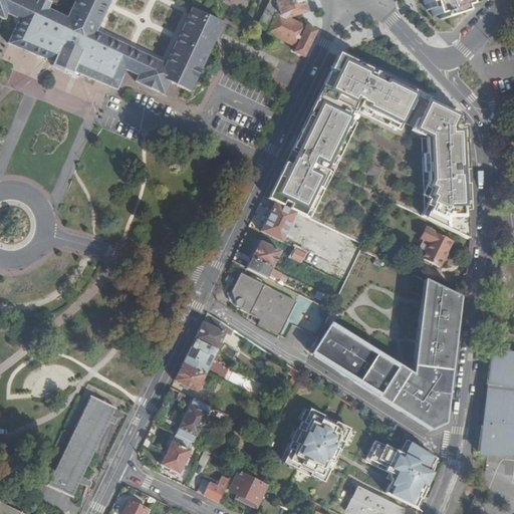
[(31,0),(0,0),(0,17),(5,19),(7,13),(17,18),(8,40),(7,42),(53,61),(51,65),(73,74),(74,71),(117,89),(125,69),(138,74),(135,81),(168,96),(173,83),(184,88),(191,92),(218,34),(224,22),(192,7),(191,8),(178,35),(165,62),(132,47),(96,31),(110,0),(74,0),(67,17),(60,14),(31,0)]
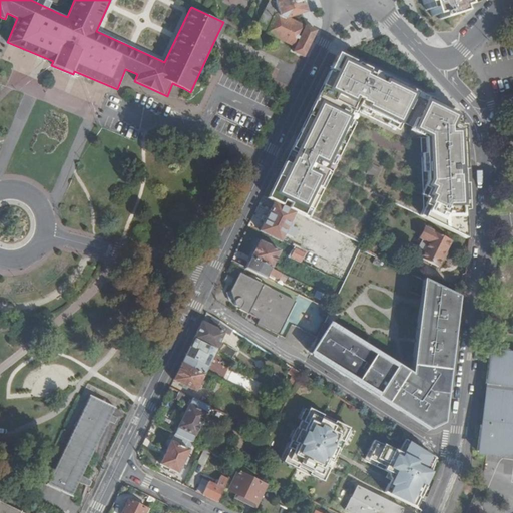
[(251,27),(271,37),(271,39),(290,49),(288,53),(299,58),(311,32),(301,26),(301,28),(283,19),(302,12),(298,0),(263,0),(265,1),(251,27)]
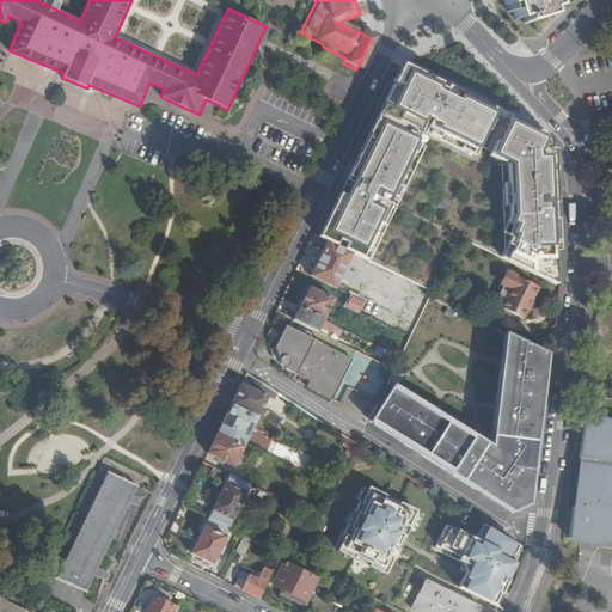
[(522,23),(545,17),(544,11),(561,6),(557,0),(503,0),(506,6),(510,5),(515,20),(521,18),(522,23)]
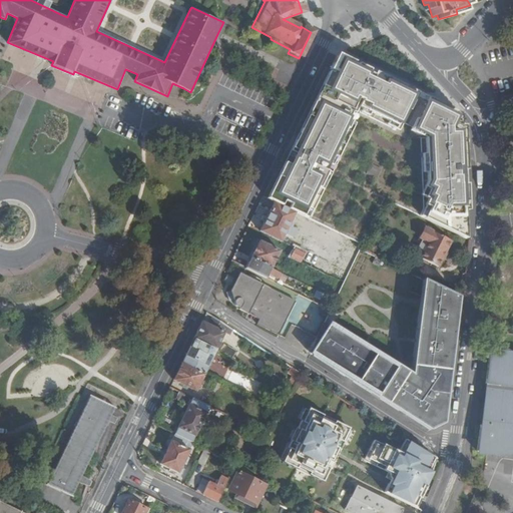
[(262,190),(306,210),(345,116),(388,135),(415,88),(331,49),(262,190)]
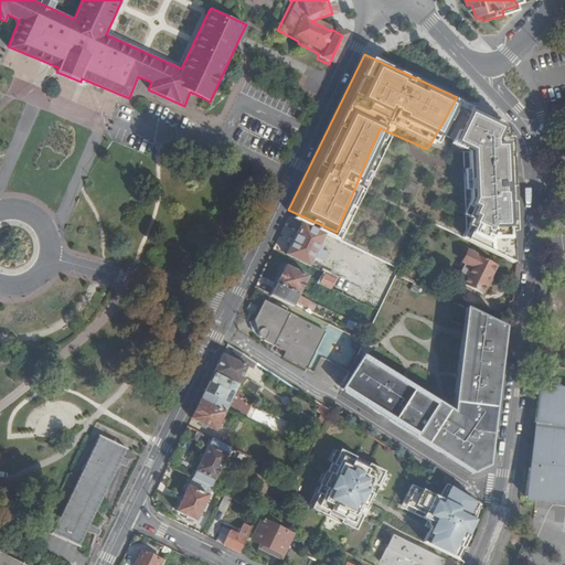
[(507,128),(459,103),(436,148),(444,150),(449,241),(511,272),(507,128)]
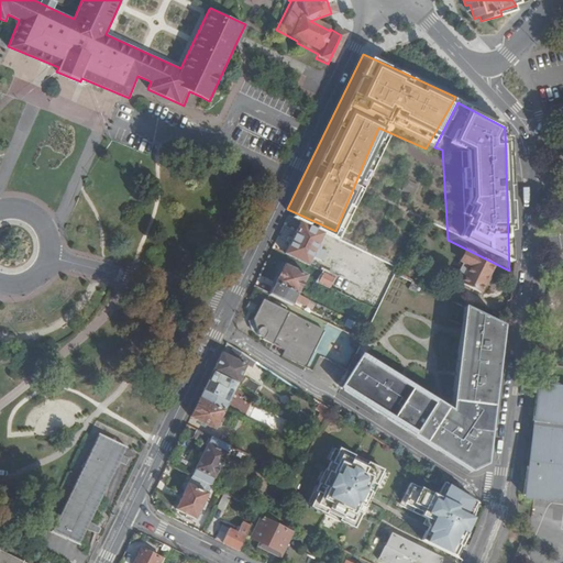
[(256,188),(265,192),(269,183),(261,178),(258,183),(256,188)]
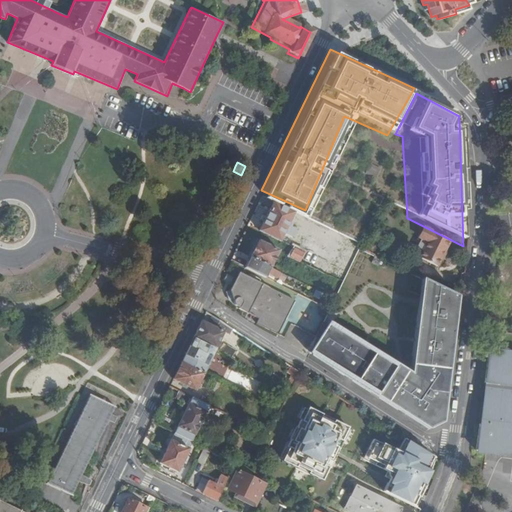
[(294,212),(272,202),(267,213),(259,230),(280,240),(284,232),(292,236),(296,228),(288,224),(294,212)]
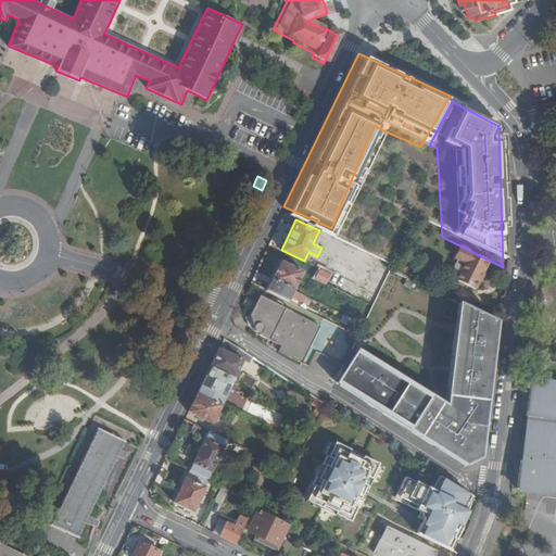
[(479,293),(492,264),(466,252),(459,264),(468,267),(460,285),(479,293)]
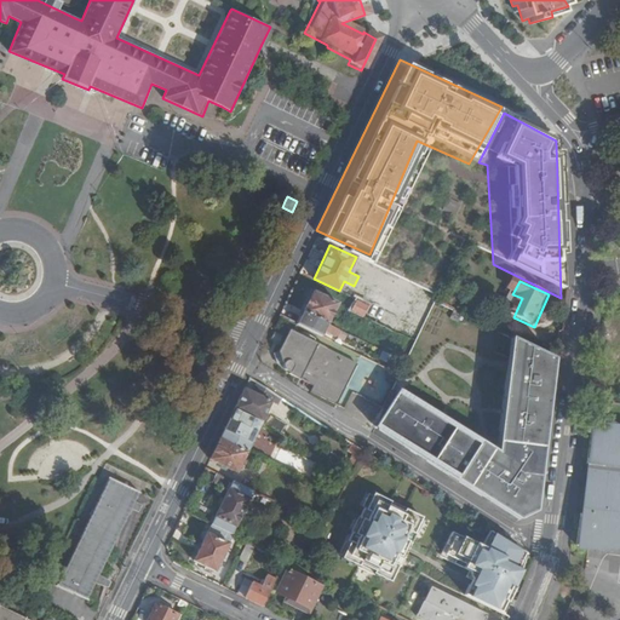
[(310,290),(300,310),(304,311),(328,323),(339,304),(310,290)]
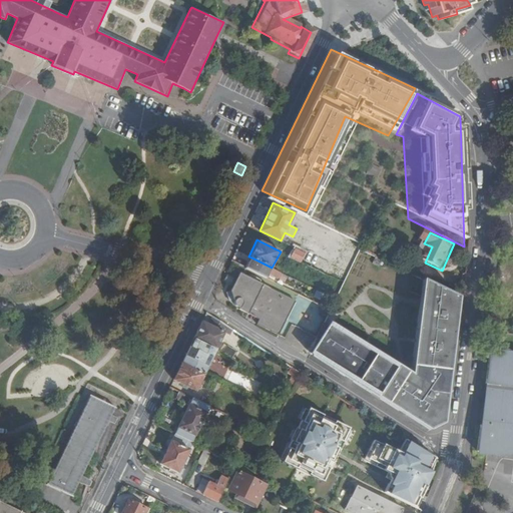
[(305,252),(301,250),(295,247),(291,257),(301,262),(305,252)]
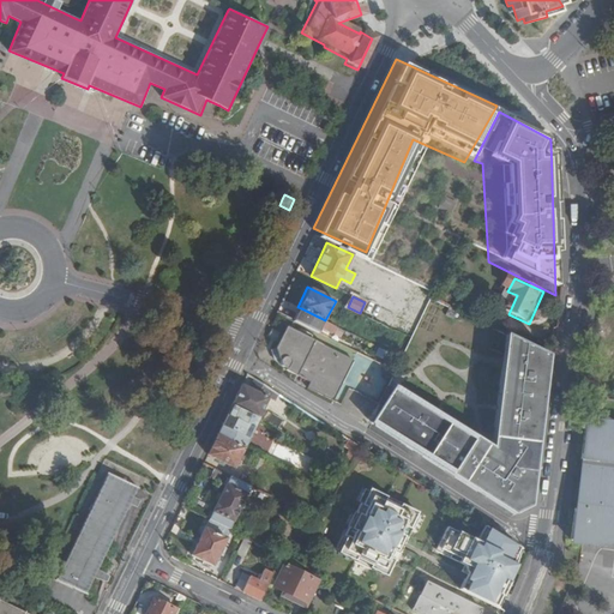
[(463,320),(427,304),(419,323),(431,329),(426,337),(451,348),(463,320)]
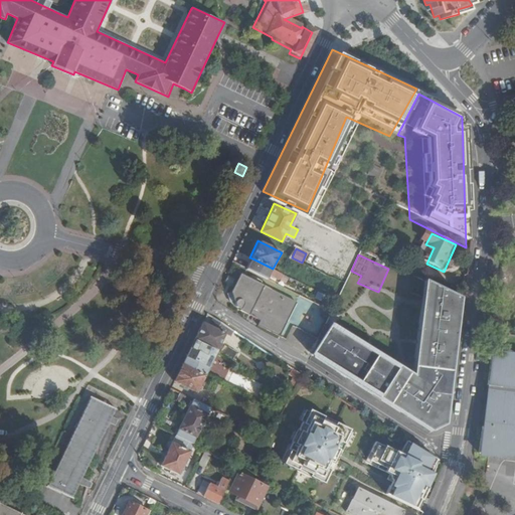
[(252,259),(247,268),(269,279),(271,275),(281,280),(284,275),(273,269),(252,259)]
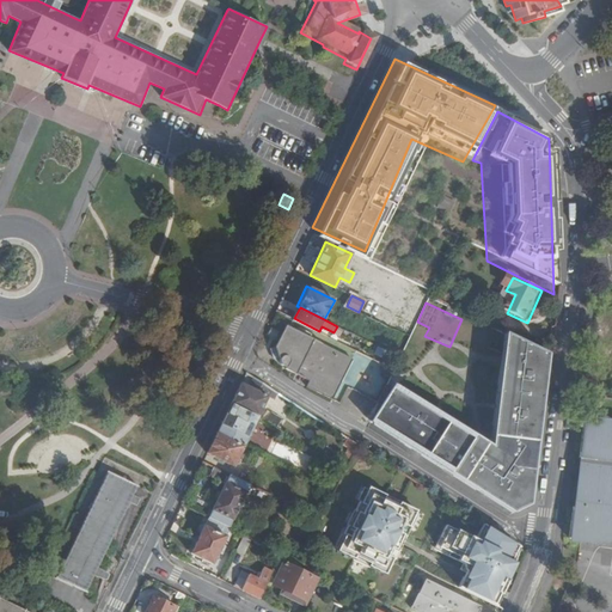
[(279,346),(279,347),(274,347),(276,356),(280,355),(282,360),(281,361),(282,363),(283,366),(288,368),(287,369),(311,381),(308,387),(334,401),(354,360),(287,328),(279,346)]
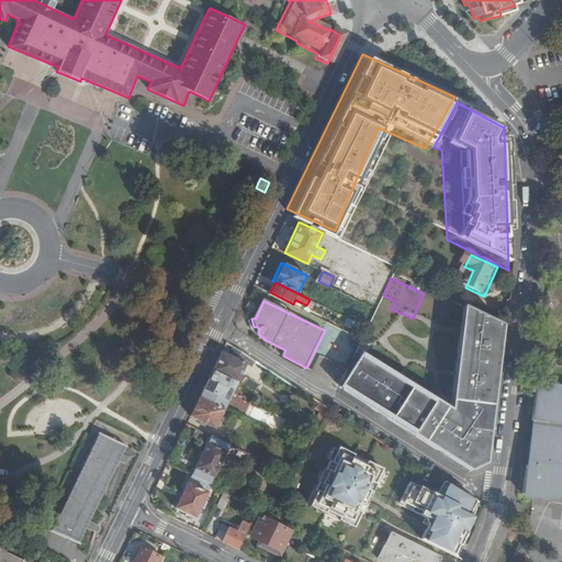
[(499,317),(458,301),(447,398),(351,349),(326,385),(470,462),(482,457),(499,317)]
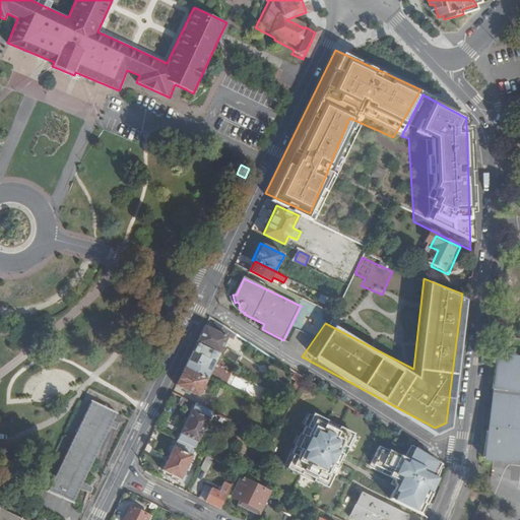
[(519,331),(519,306),(512,305),(509,330),(519,331)]
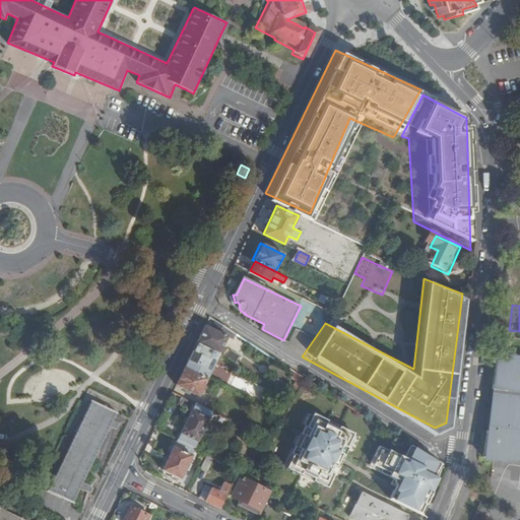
[(211,328),(204,325),(196,341),(218,353),(226,336),(233,339),(235,334),(214,321),(211,328)]
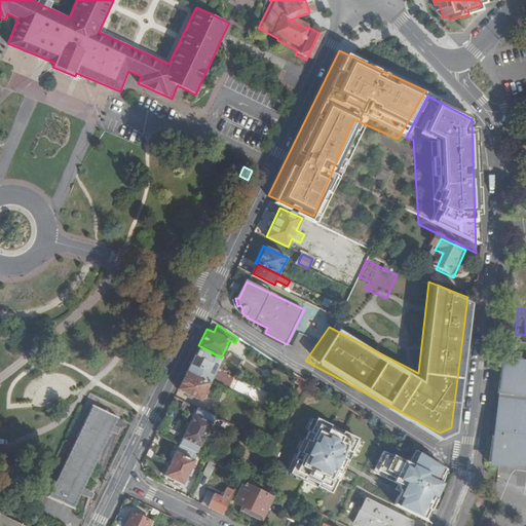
[(221,358),(198,345),(186,371),(209,382),(221,358)]
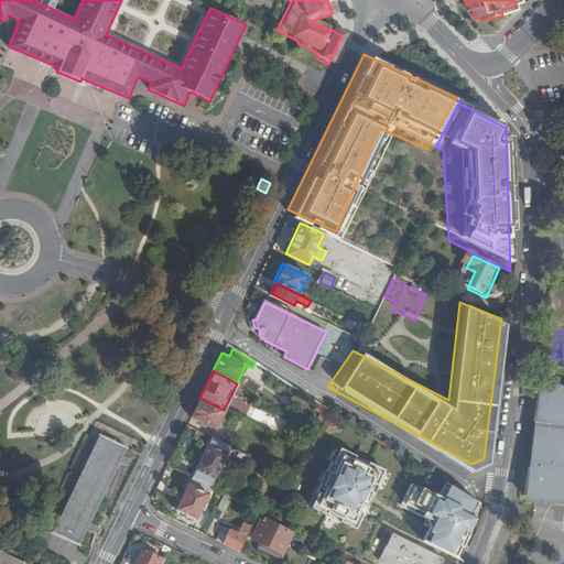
[(520,496),(563,500),(563,387),(537,382),(531,421),(524,467),(520,496)]
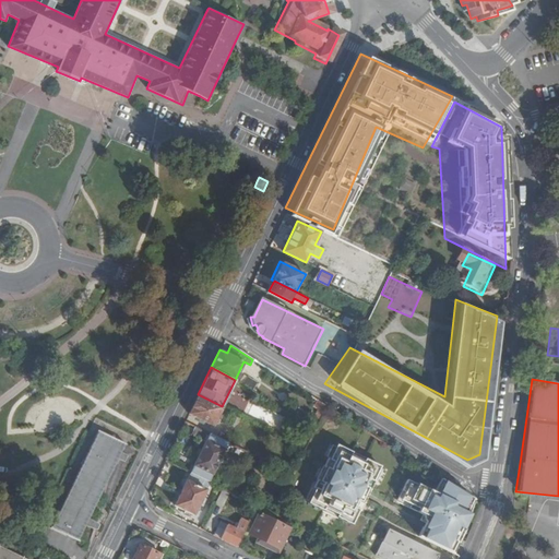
[(222,406),(198,394),(188,413),(213,426),(222,406)]
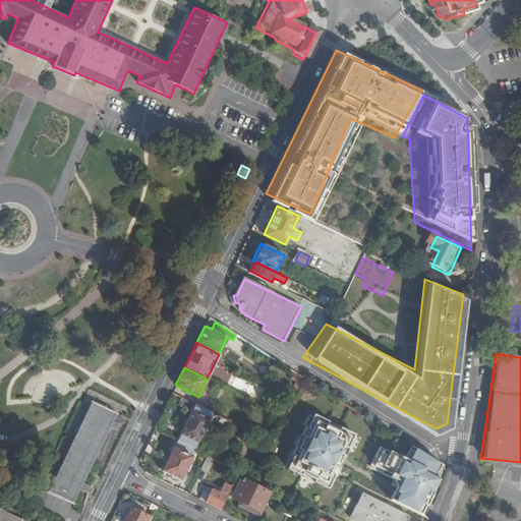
[(84,483),(112,429),(118,432),(121,426),(115,423),(119,415),(94,402),(48,493),(74,506),(81,491),(92,496),(95,490),(84,483)]
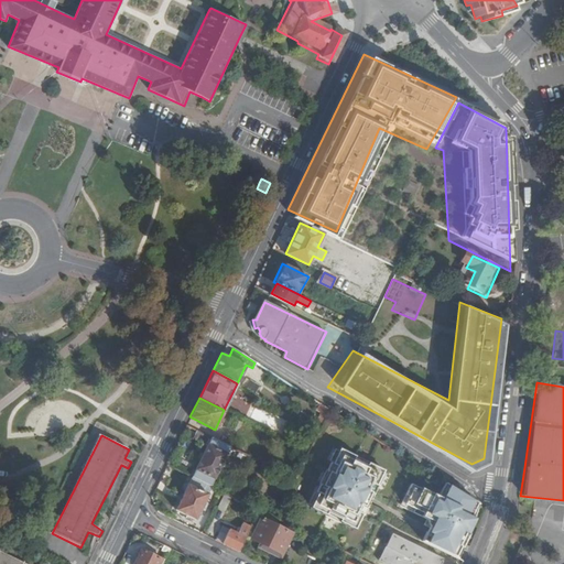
[(229,446),(210,437),(192,476),(210,485),(229,446)]
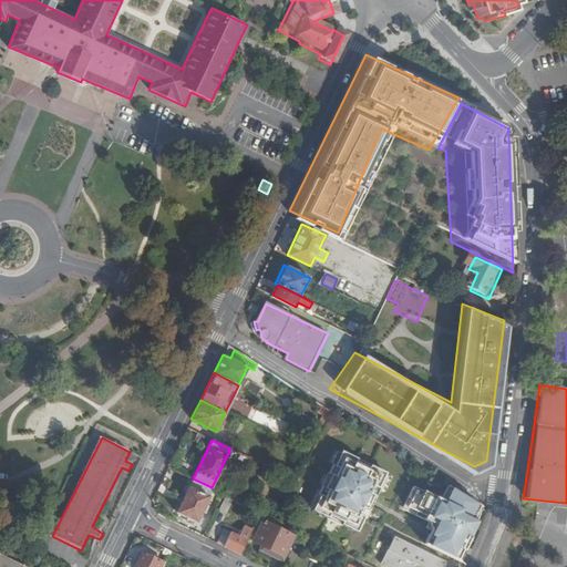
[(319,495),(312,509),(328,517),(329,514),(342,521),(341,524),(357,532),(364,516),(366,517),(370,509),(367,508),(373,494),(377,496),(380,487),(379,487),(385,473),(370,465),(369,467),(356,461),(357,459),(341,451),(333,465),(332,464),(328,472),(331,474),(325,487),(322,486),(318,494),(319,495)]
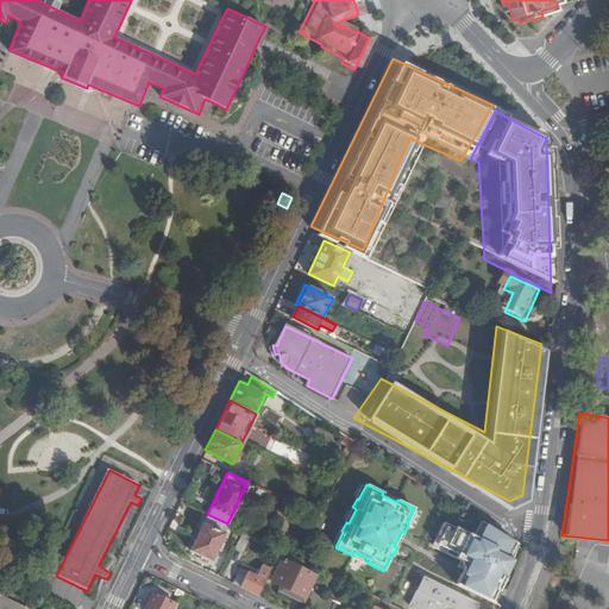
[(227,523),(207,514),(189,550),(209,560),(227,525),(227,523)]
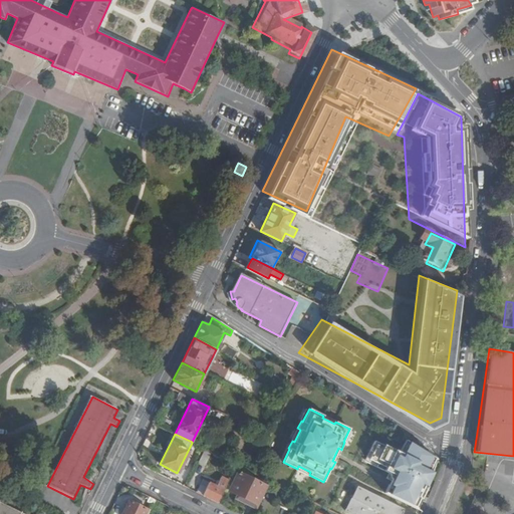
[(392,480),(386,493),(416,508),(426,486),(427,486),(432,473),(428,471),(435,458),(409,442),(403,454),(396,451),(394,452),(393,450),(374,441),(369,450),(372,452),(369,459),(386,467),(384,470),(390,473),(387,477),(392,480)]
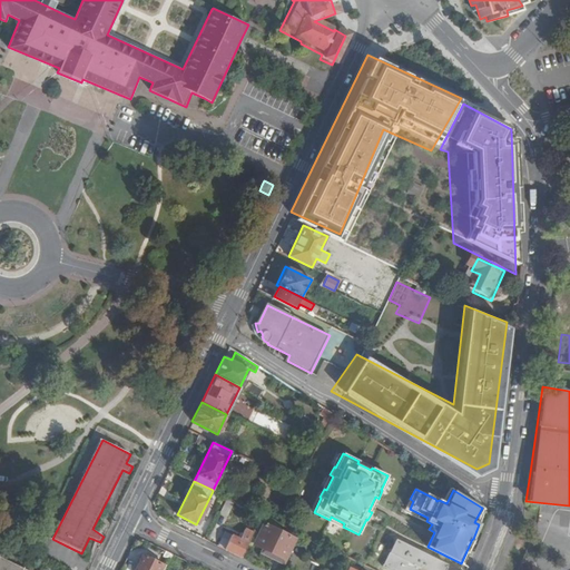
[(272,510),(268,517),(295,530),(297,524),(287,520),(287,518),(272,510)]
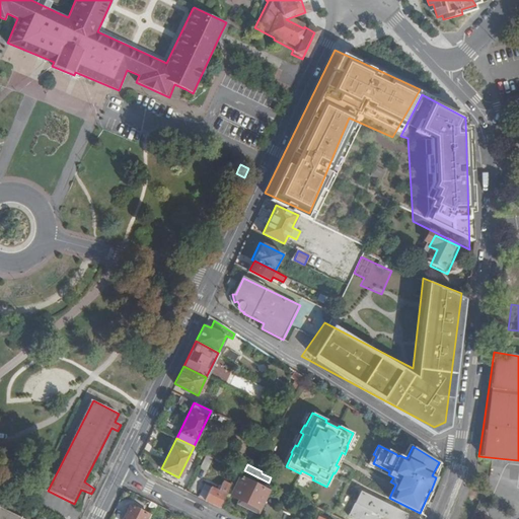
[(238,503),(257,512),(269,491),(240,476),(231,495),(240,500),(238,503)]
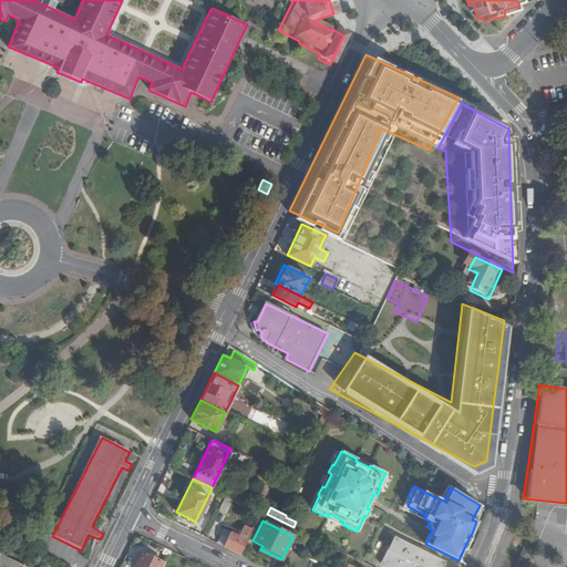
[(210,540),(216,543),(239,554),(246,540),(217,526),(210,540)]
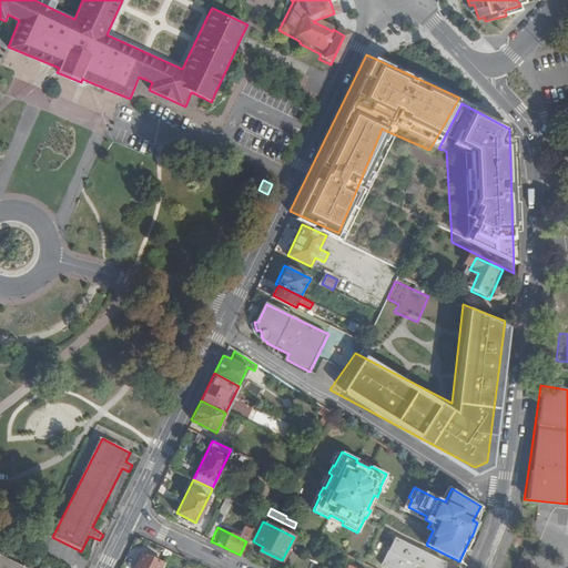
[(382,565),(388,567),(418,567),(421,565),(425,567),(443,567),(446,563),(396,537),(382,565)]
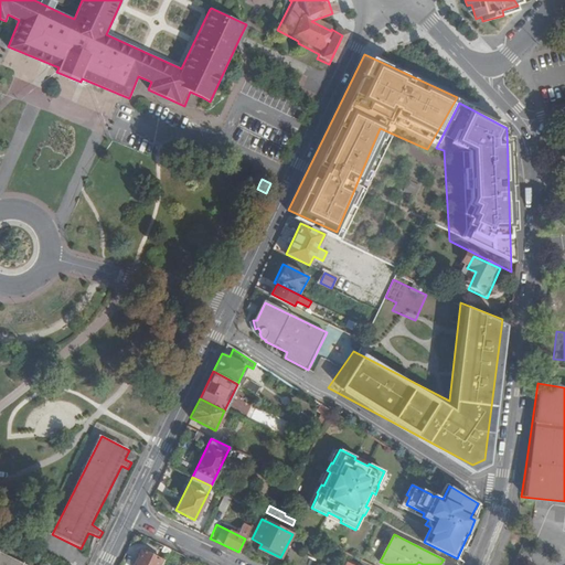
[(164,564),(166,563),(144,551),(137,564),(164,564)]
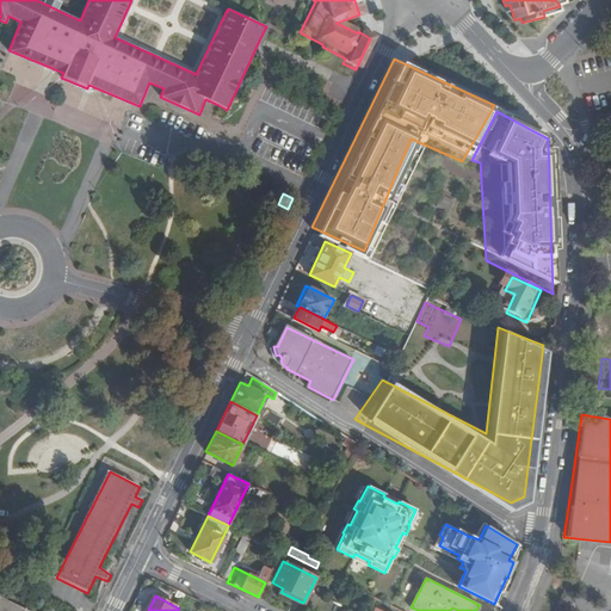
[(0,610),(24,610),(0,598),(0,610)]
